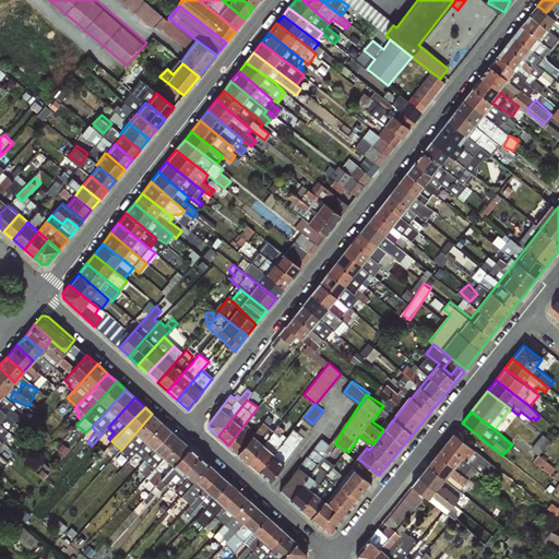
[(135,452),(162,421),(152,414),(121,450),(120,451),(125,455),(121,460),(126,464),(135,452)]
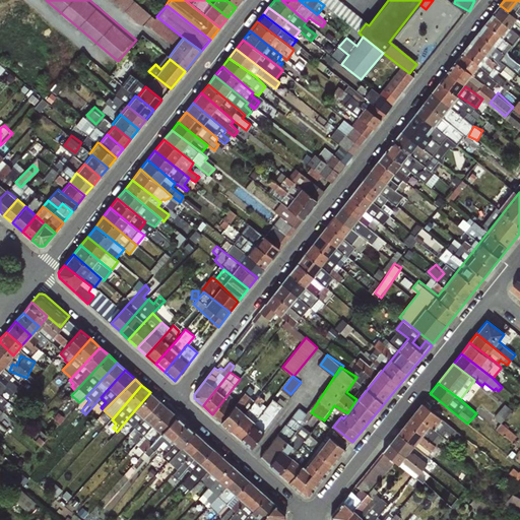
[(235,404),(221,421),(231,431),(254,401),(251,397),(254,391),(249,386),(235,404)]
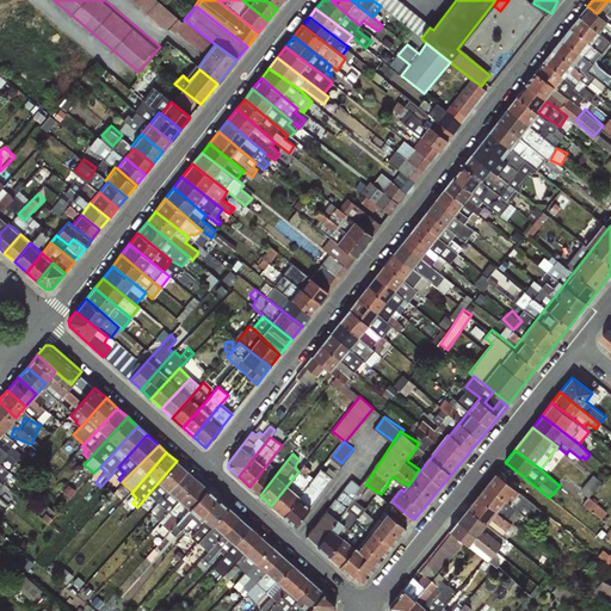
[(152,511),(187,471),(177,461),(148,494),(152,497),(144,505),(152,511)]
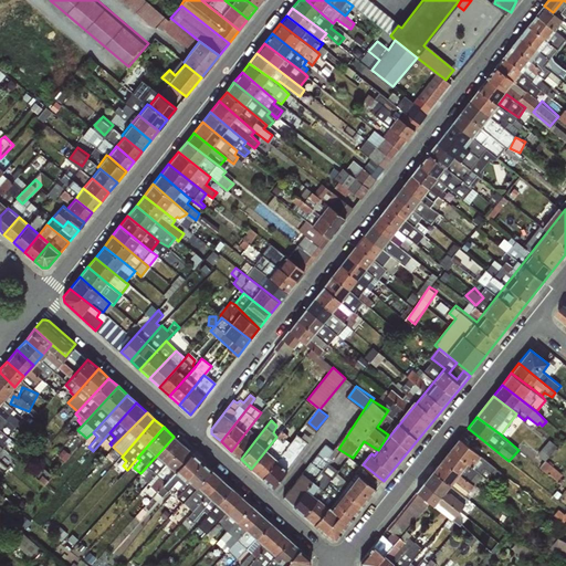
[(276,437),(251,469),(262,478),(285,448),(281,444),(287,436),(282,430),(276,437)]
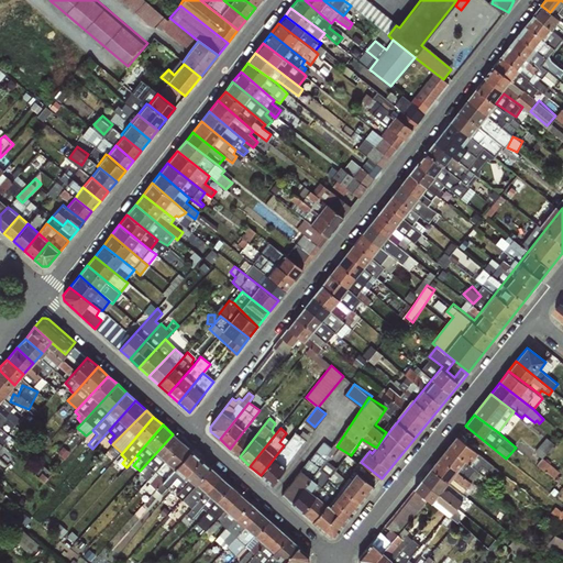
[(244,430),(230,449),(240,456),(254,438),(244,430)]
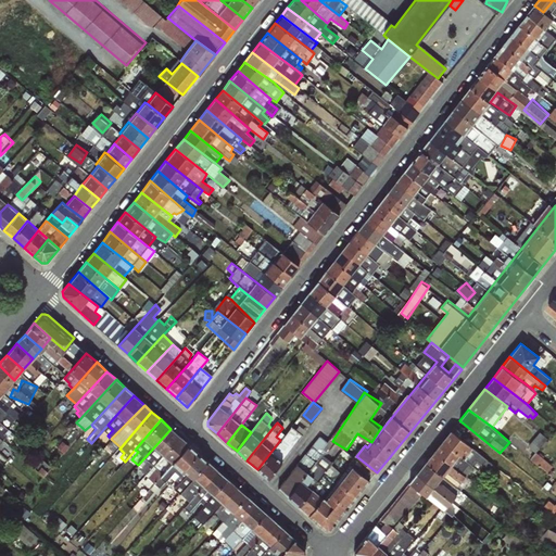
[(280,440),(257,469),(267,479),(305,432),(300,427),(295,430),(291,427),(280,440)]
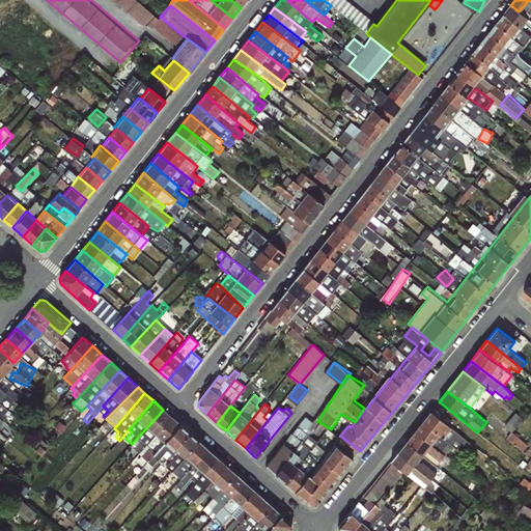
[(139,453),(171,417),(163,410),(132,444),(131,446),(139,453)]
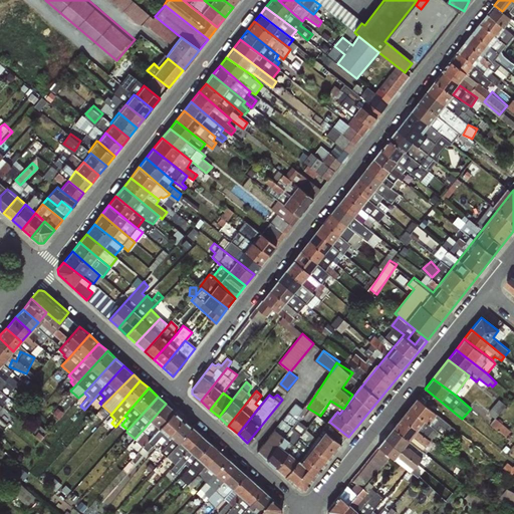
[(417,399),(409,409),(438,432),(449,443),(458,432),(417,399)]
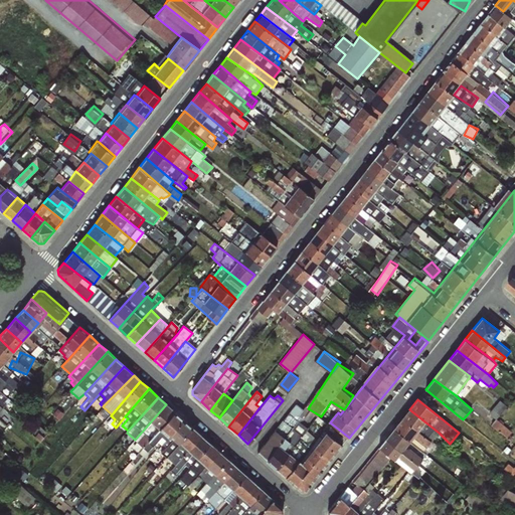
[(501,399),(492,412),(499,418),(509,404),(501,399)]
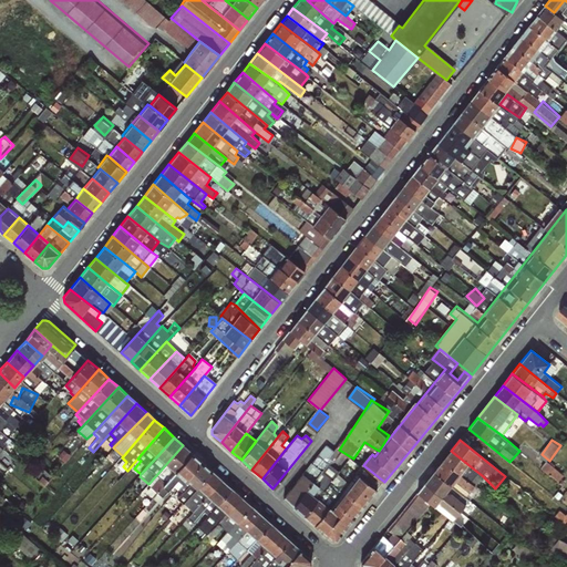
[(285,500),(338,540),(378,488),(379,486),(371,483),(360,475),(334,507),(330,506),(321,498),(323,492),(334,478),(337,471),(330,464),(334,450),(327,444),(285,500)]
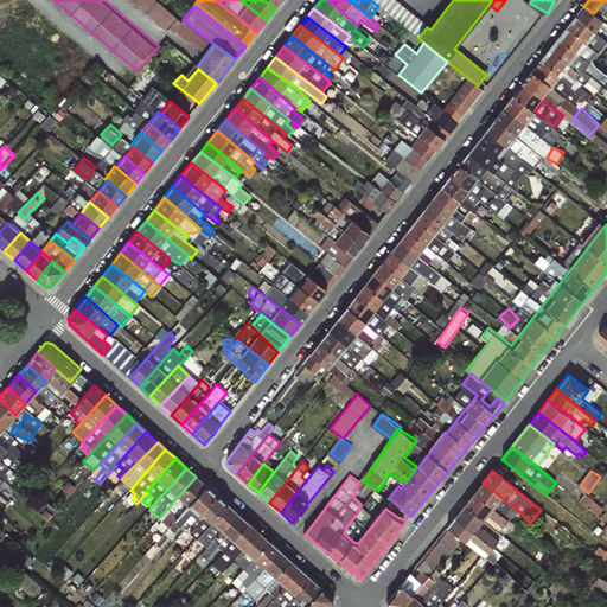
[(167,528),(205,485),(196,477),(159,518),(161,521),(160,522),(167,528)]
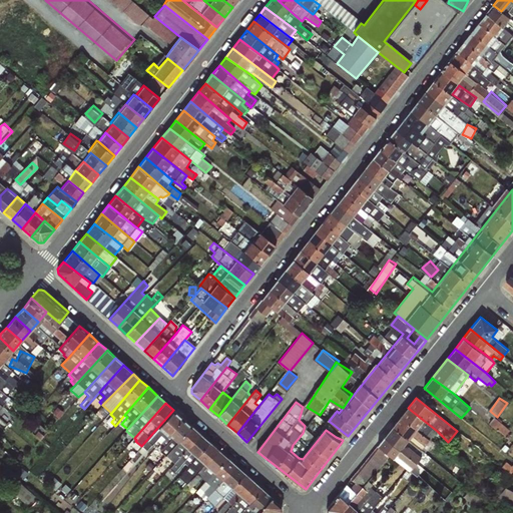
[(408,408),(400,418),(430,439),(437,431),(408,408)]
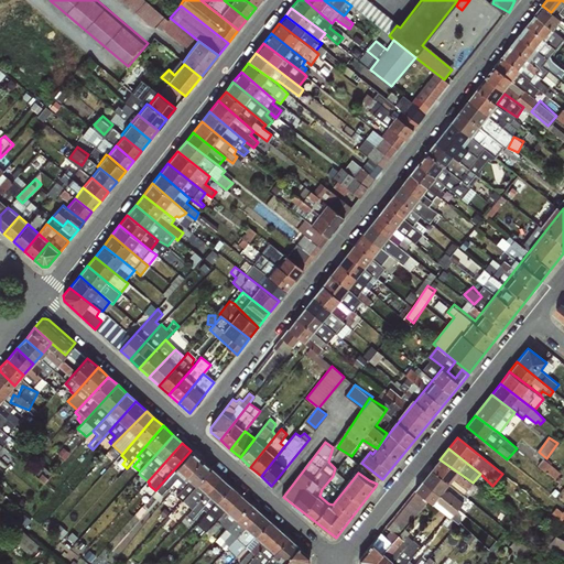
[(177,486),(201,459),(191,451),(155,490),(161,495),(169,487),(170,488),(169,490),(172,492),(177,486)]
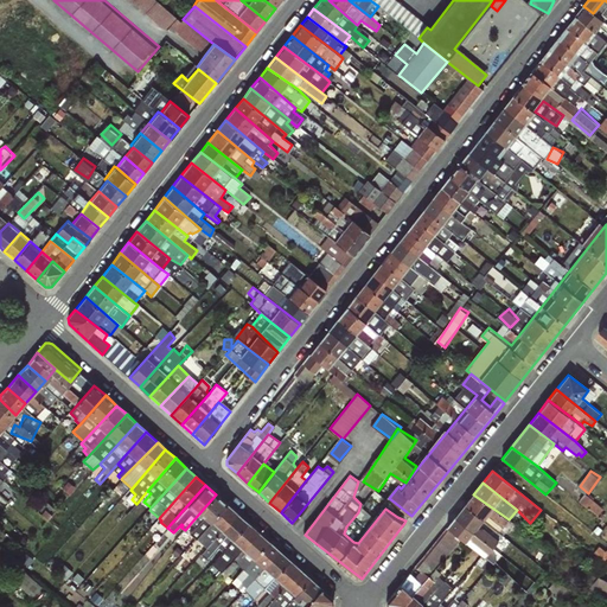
[(600,515),(606,508),(587,493),(582,500),(600,515)]
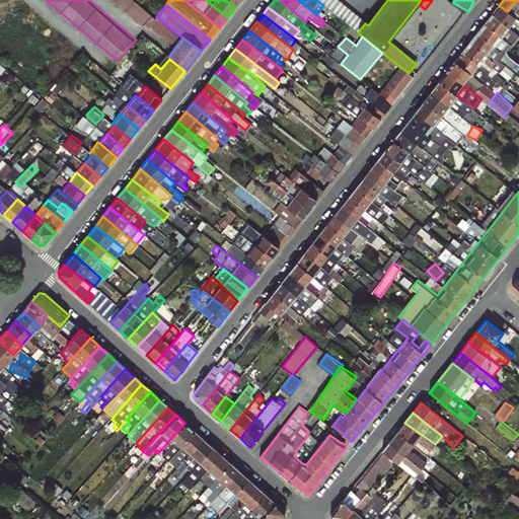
[(167,461),(194,431),(184,423),(163,447),(166,450),(161,455),(167,461)]
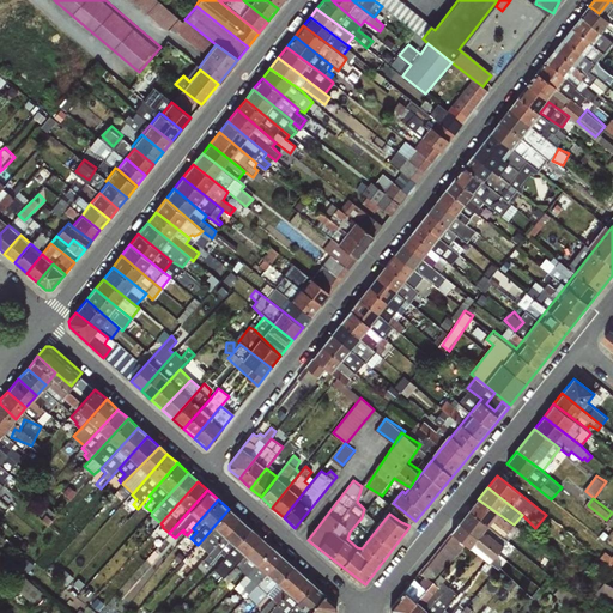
[(478,499),(469,510),(489,526),(493,521),(508,530),(514,525),(478,499)]
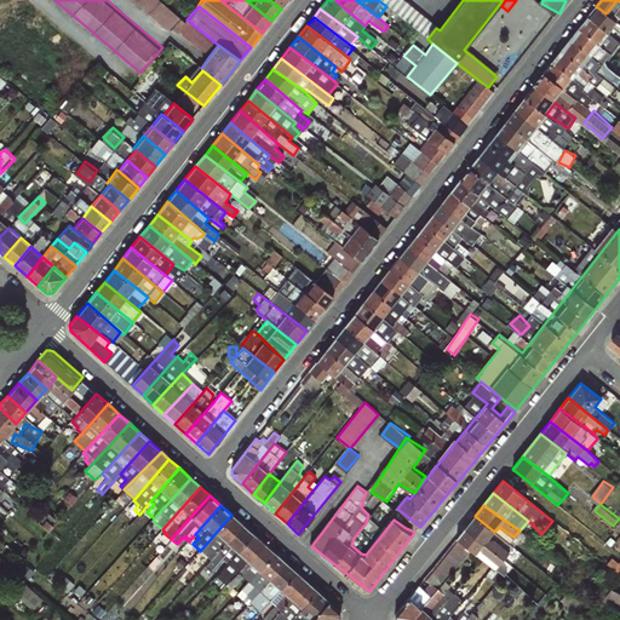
[(205,567),(242,524),(231,515),(200,551),(205,556),(189,573),(195,578),(205,567)]
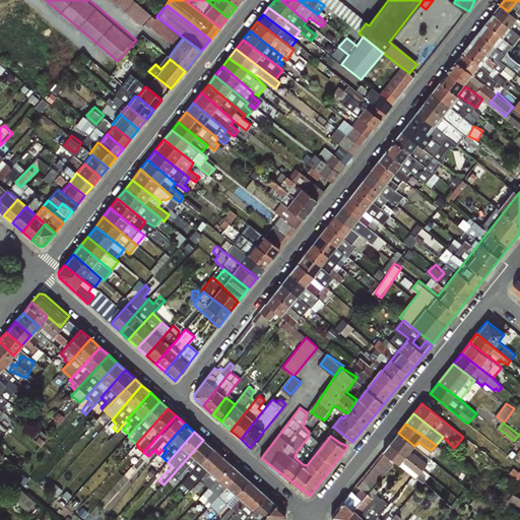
[(398,433),(389,444),(430,476),(432,477),(437,469),(427,463),(430,458),(414,446),(398,433)]
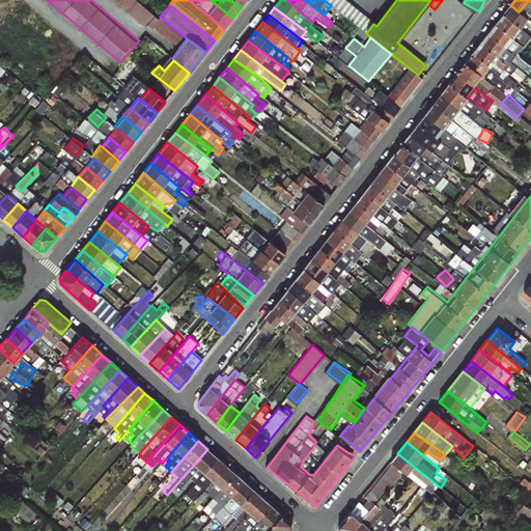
[(194,482),(217,458),(207,449),(175,485),(183,491),(192,480),(194,482)]
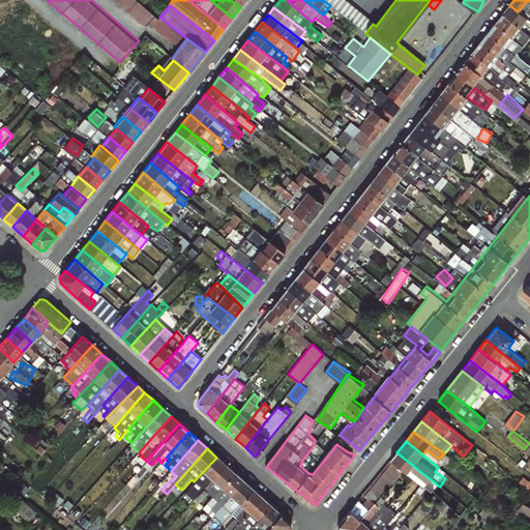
[(431,495),(438,486),(396,452),(390,461),(402,471),(431,495)]
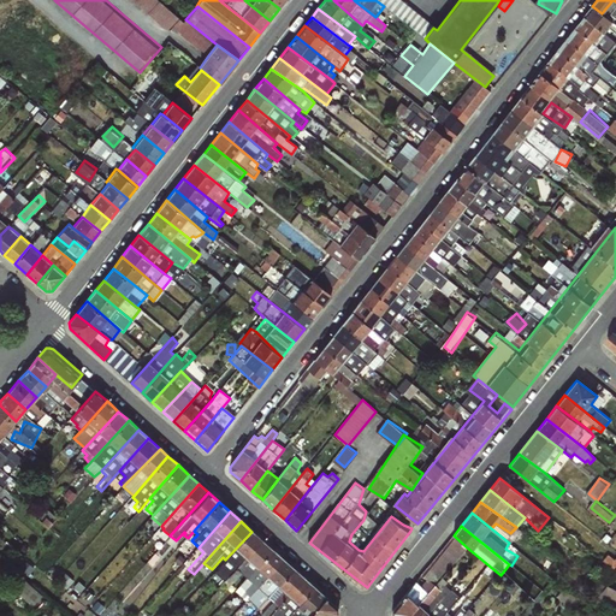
[(225,581),(262,540),(252,532),(225,560),(231,564),(219,576),(225,581)]
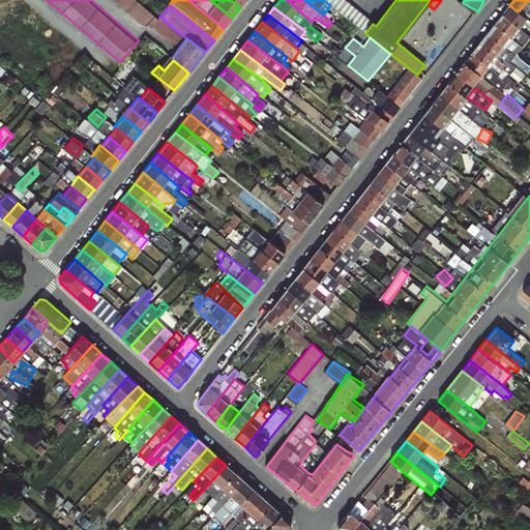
[(337,529),(350,529),(381,497),(402,471),(390,461),(361,495),(366,499),(362,505),(357,501),(337,526),(337,529)]
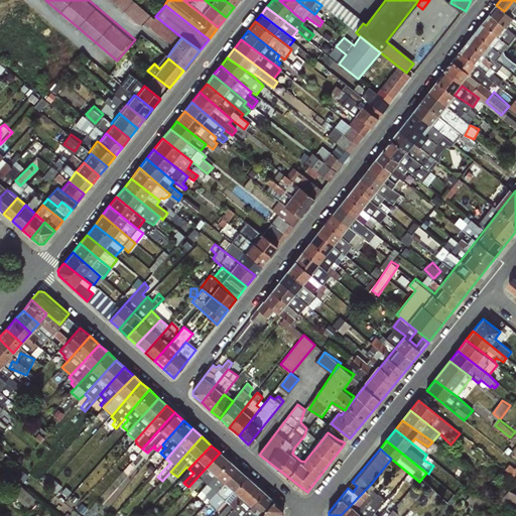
[(207,484),(229,462),(220,453),(188,487),(186,490),(190,493),(203,480),(207,484)]
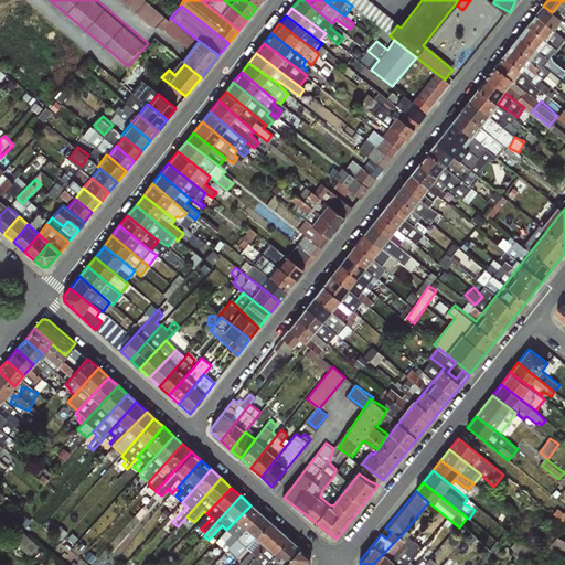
[(227,550),(258,513),(251,505),(226,530),(220,537),(225,543),(222,547),(226,551),(227,550)]
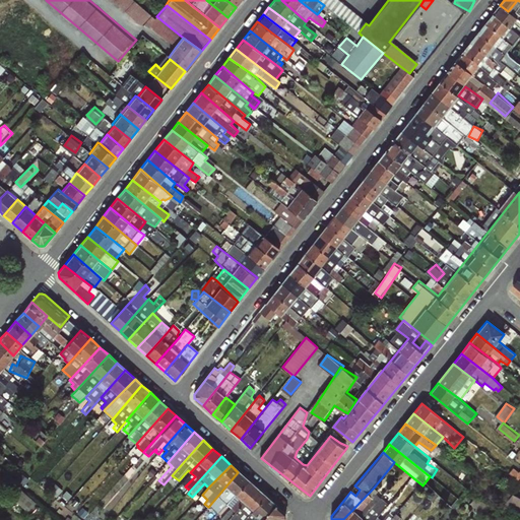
[(226,505),(248,480),(238,472),(209,506),(213,510),(217,505),(222,509),(226,505)]
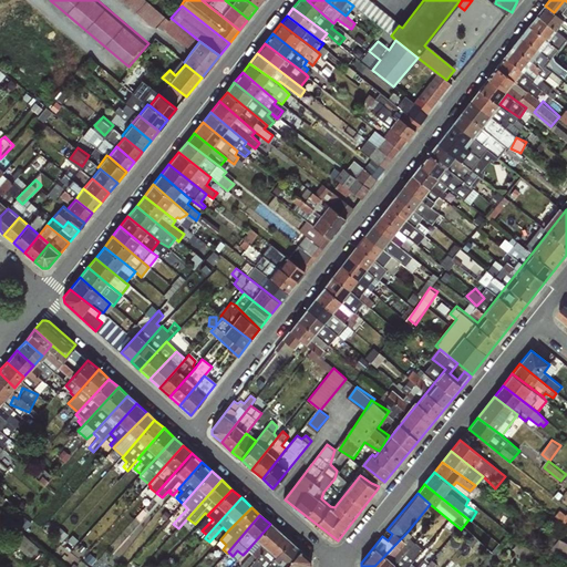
[(248,566),(250,565),(280,533),(270,524),(247,550),(251,554),(240,566),(248,566)]
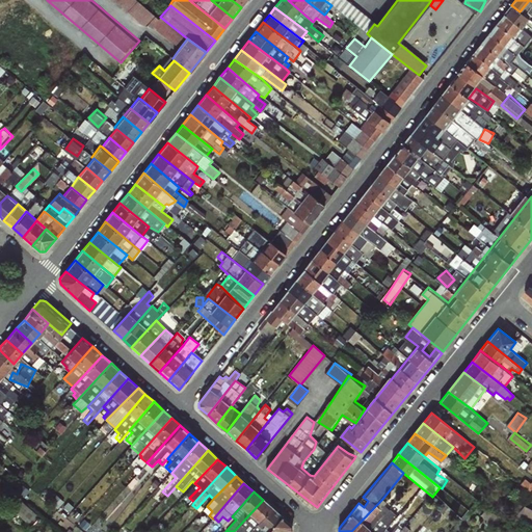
[(387,503),(382,499),(351,531),(367,531),(383,515),(389,509),(384,506),(387,503)]
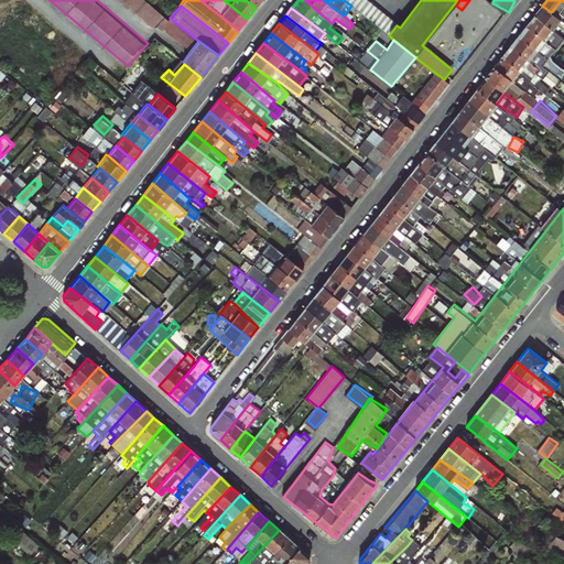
[(264,563),(289,539),(279,530),(249,562),(250,563),(264,563)]
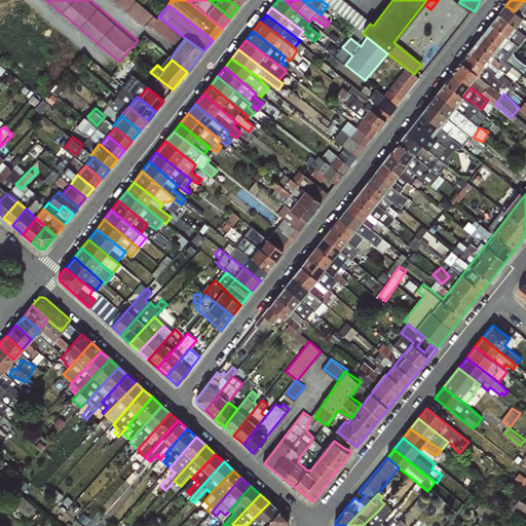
[(525,519),(525,503),(517,499),(511,512),(525,519)]
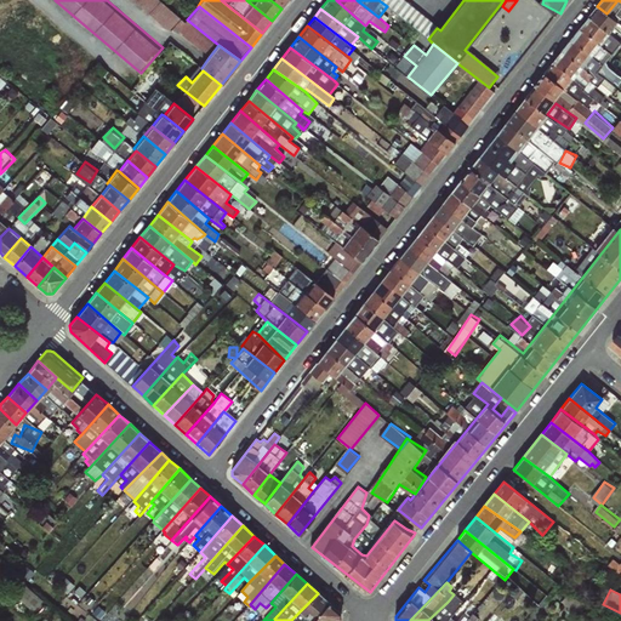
[(318,593),(291,620),(311,620),(328,603),(318,593)]
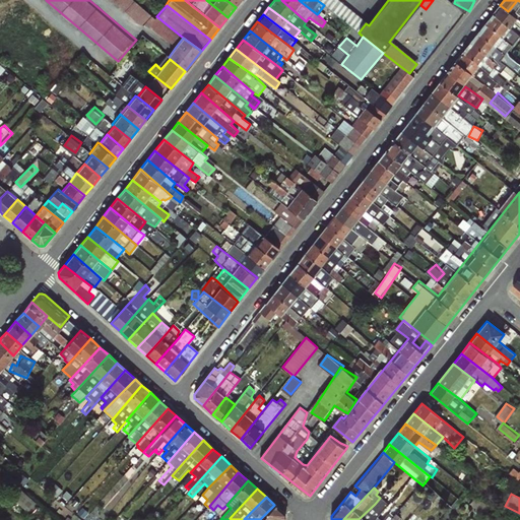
[(383,511),(375,504),(359,519),(374,519),(377,518),(383,511)]
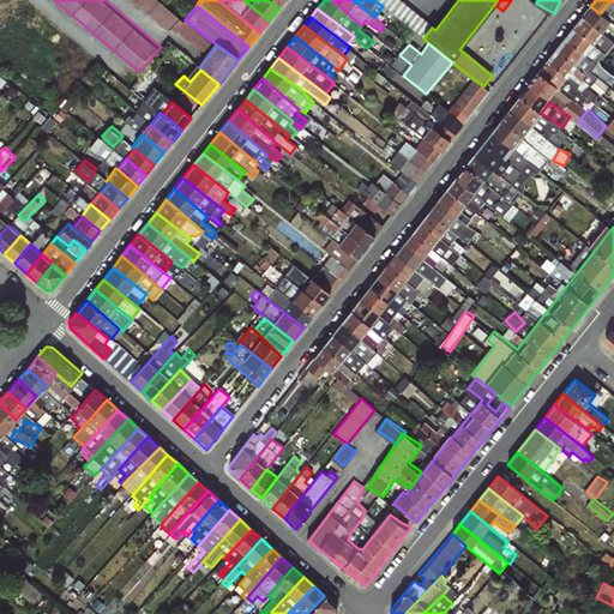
[(324,596),(307,613),(333,613),(337,612),(336,606),(324,596)]
